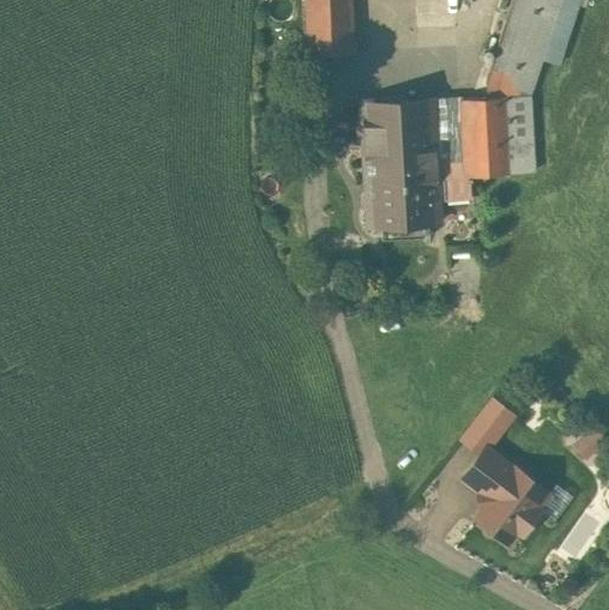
[(307,0),(309,58),(354,55),(351,0),(307,0)]
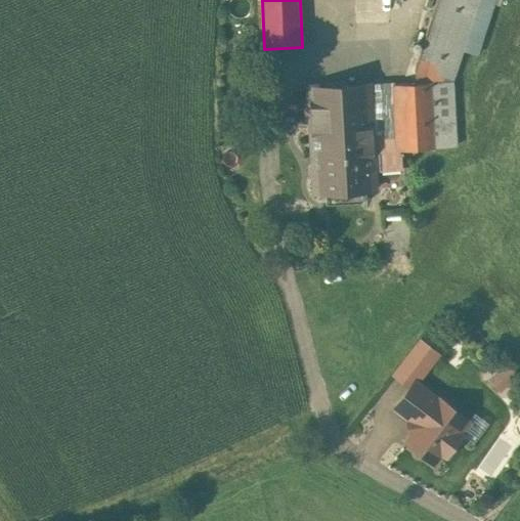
[(441,0),(417,73),(418,85),(436,85),(438,150),(459,148),(455,80),(464,52),(480,0),(441,0)]
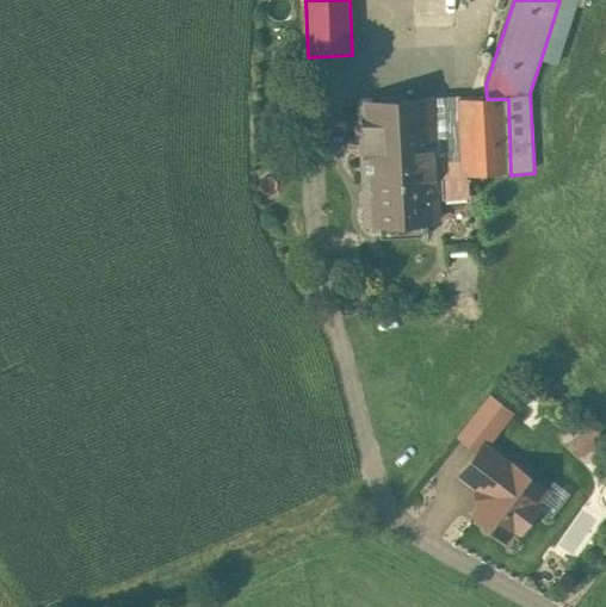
[(580,0),(560,0),(540,61),(557,67),(580,0)]
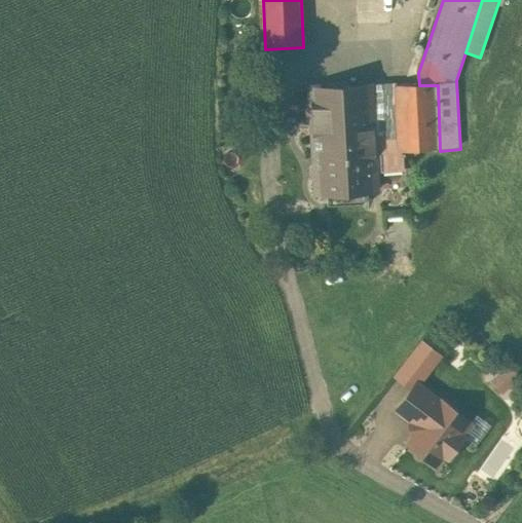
[(398,86),(400,126),(400,153),(440,151),(438,85),(419,85),(398,86)]
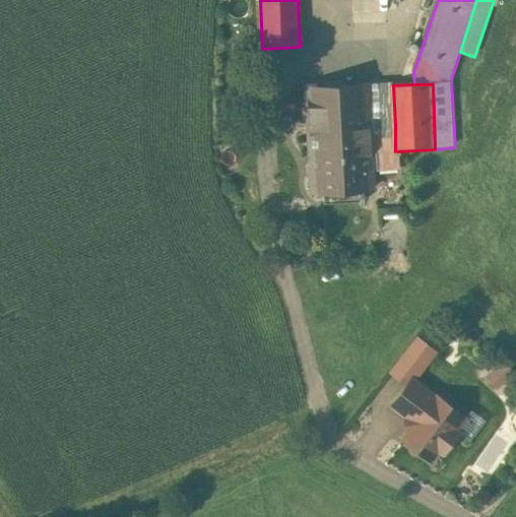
[(393,85),(379,86),(380,100),(371,101),(372,126),(395,125),(393,85)]
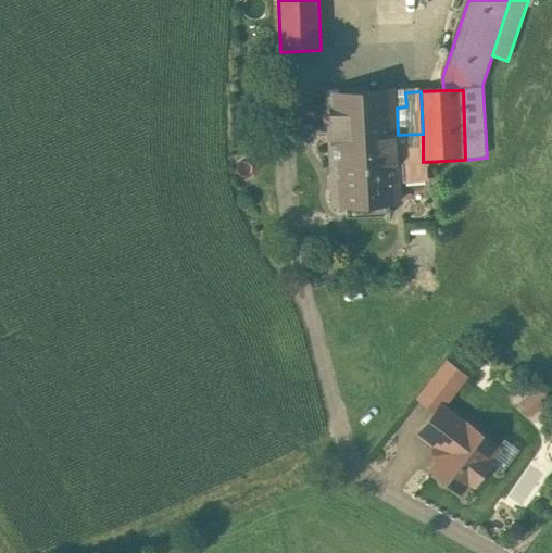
[(405,92),(328,96),(336,205),(401,203),(399,162),(398,135),(397,108),(406,107),(405,92)]
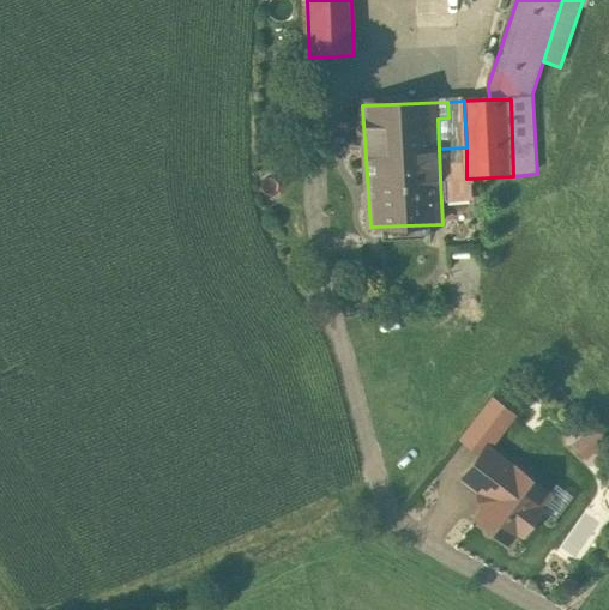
[(466,148),(439,149),(440,179),(466,179),(466,148)]
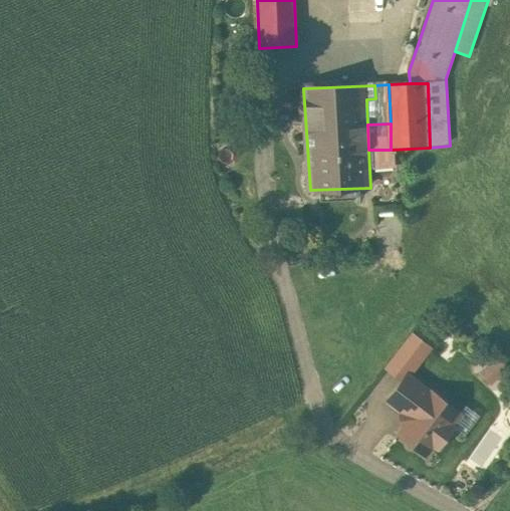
[(433,348),(416,335),(392,366),(409,377),(433,348)]
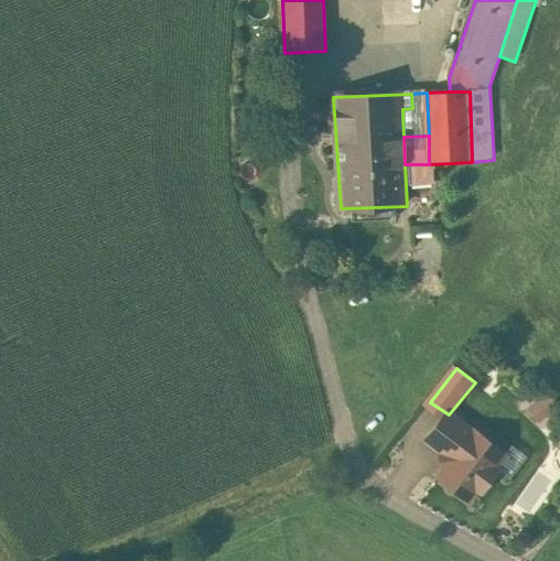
[(559,407),(549,396),(531,413),(547,428),(559,416),(559,407)]
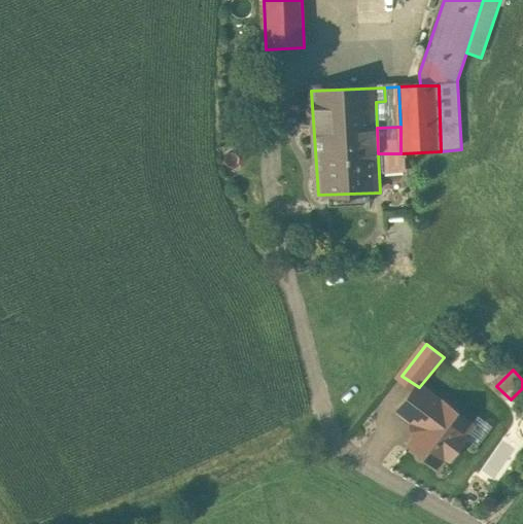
[(443,405),(419,387),(401,413),(420,426),(420,438),(414,447),(440,465),(446,456),(452,461),(466,442),(460,438),(471,423),(459,415),(461,411),(446,399),(443,405)]
